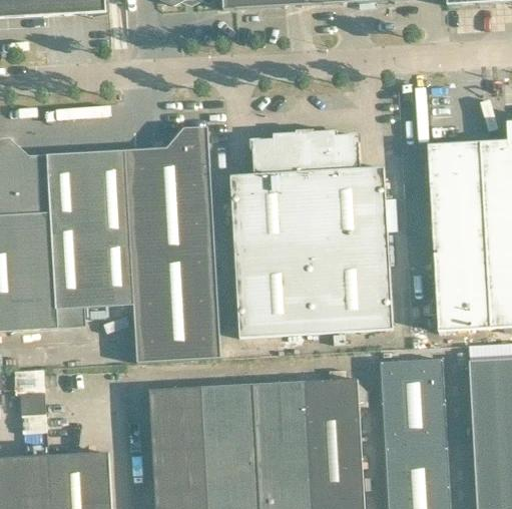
[(0,16),(106,10),(105,0),(0,0),(0,16)]
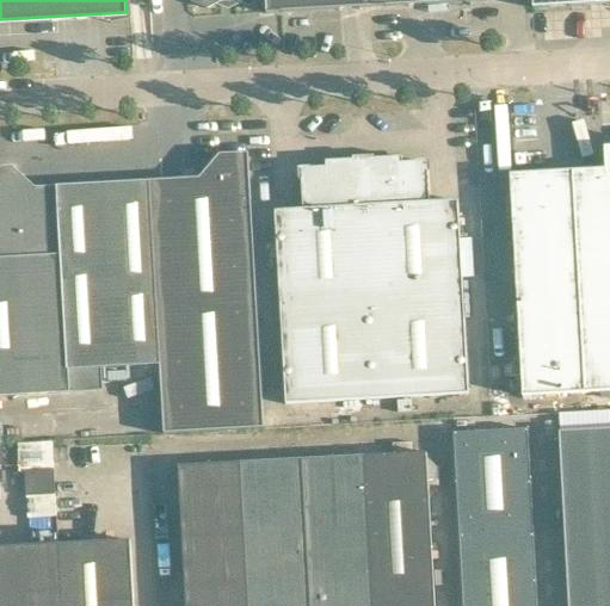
[(198,174),(148,177),(159,360),(162,430),(263,424),(247,149),(219,150),(198,174)]
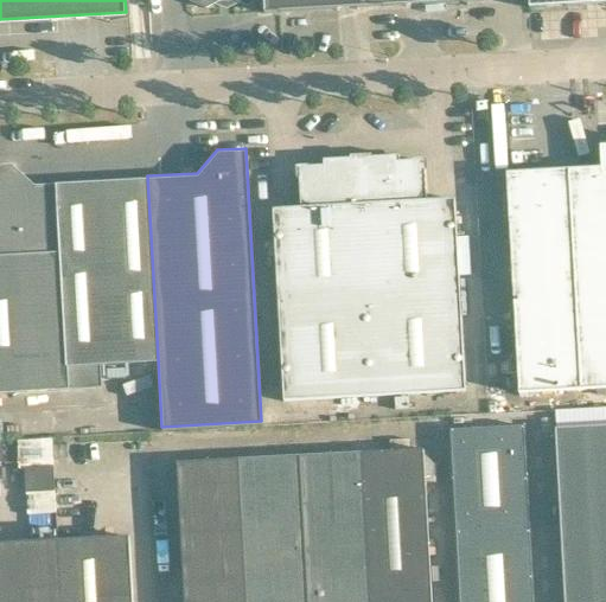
[(399,158),(397,153),(371,154),(371,160),(361,160),(377,390),(464,385),(453,196),(425,197),(423,157),(399,158)]
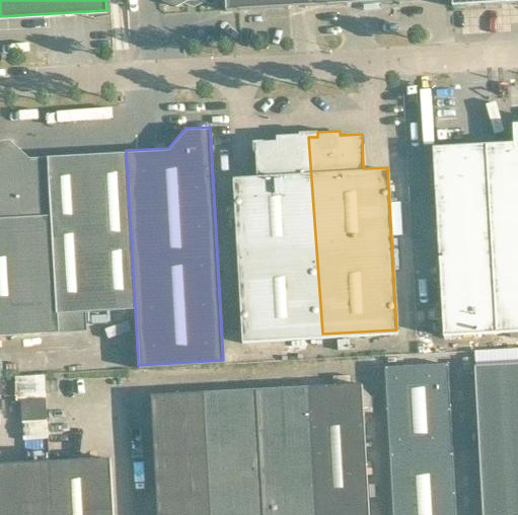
[(299,138),(299,133),(276,134),(276,139),(254,140),(256,174),(232,175),(241,339),(322,334),(308,137),(299,138)]
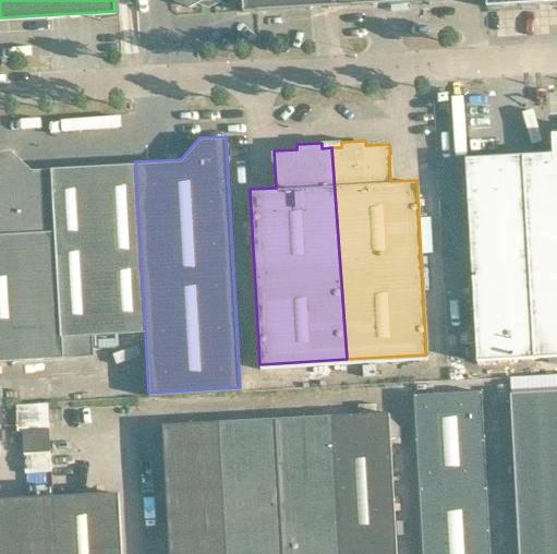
[(0,358),(63,354),(62,334),(145,329),(135,161),(31,168),(9,148),(0,148),(0,358)]
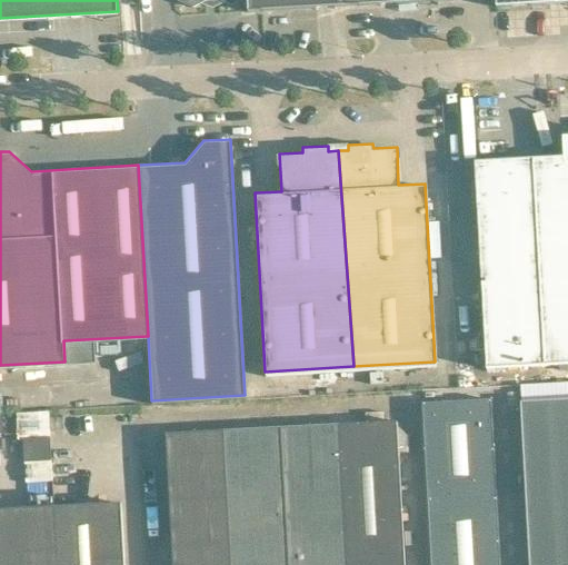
[(567,175),(564,176),(562,155),(474,158),(475,180),(485,365),(567,359),(567,175)]
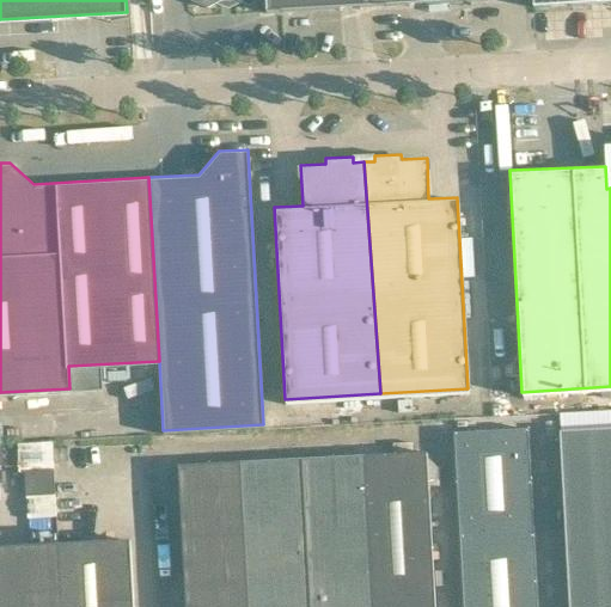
[(610,606),(610,425),(558,428),(568,606),(610,606)]
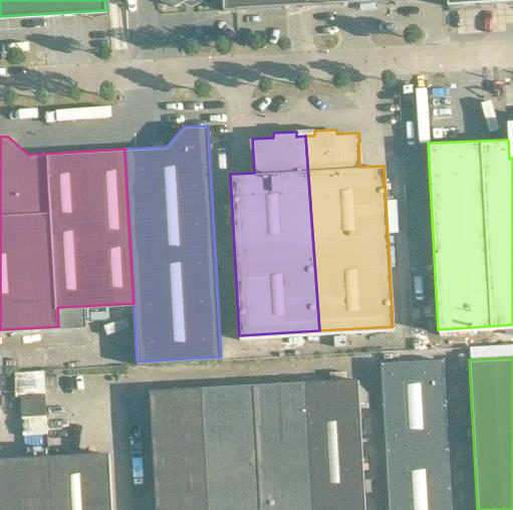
[(443,359),(380,362),(389,509),(451,509),(448,446),(443,359)]
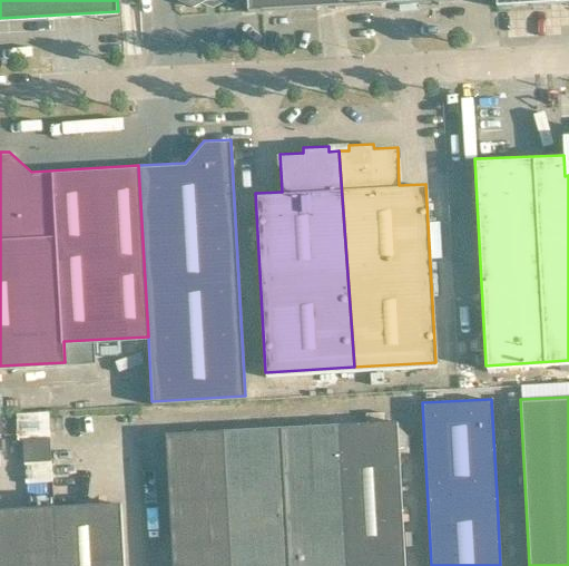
[(345,565),(404,565),(396,419),(339,422),(345,565)]
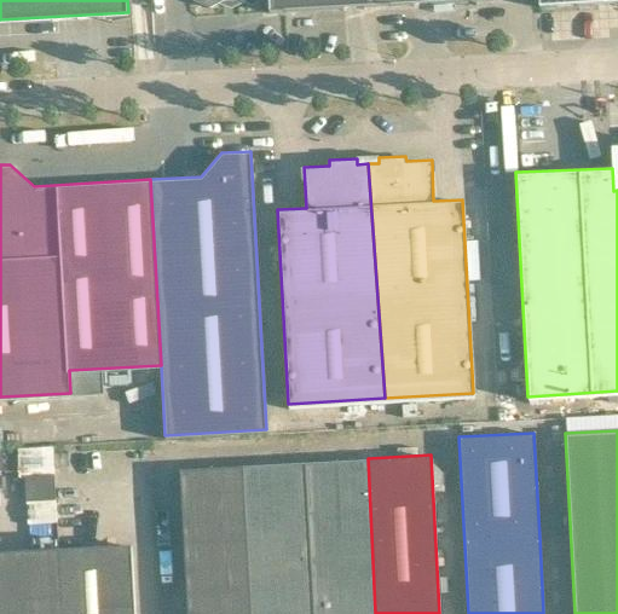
[(375,613),(368,458),(306,461),(313,613),(375,613)]
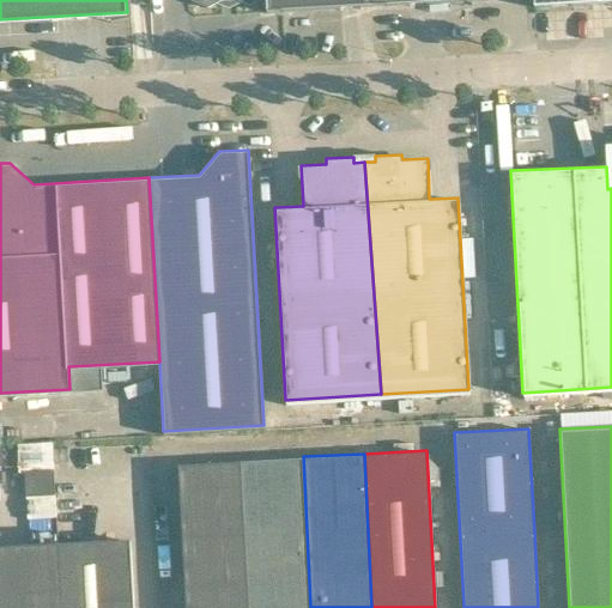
[(248,607),(310,607),(303,456),(241,460),(248,607)]
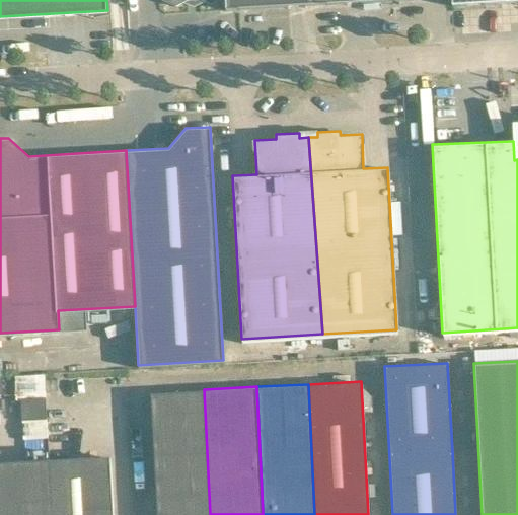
[(210,514),(204,389),(150,392),(157,514),(210,514)]
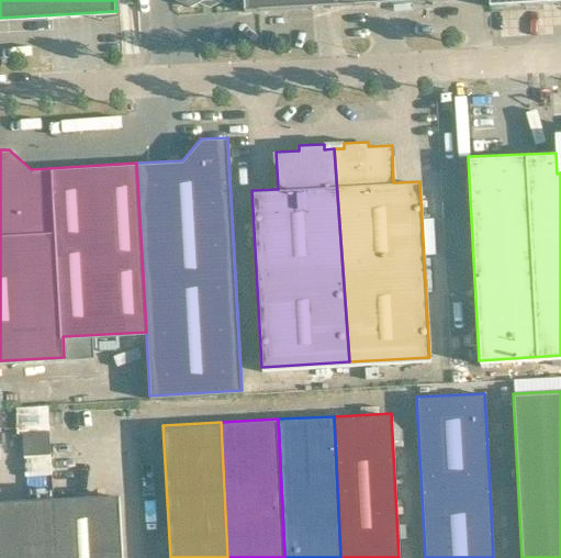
[(55,557),(122,557),(119,493),(53,497),(55,557)]
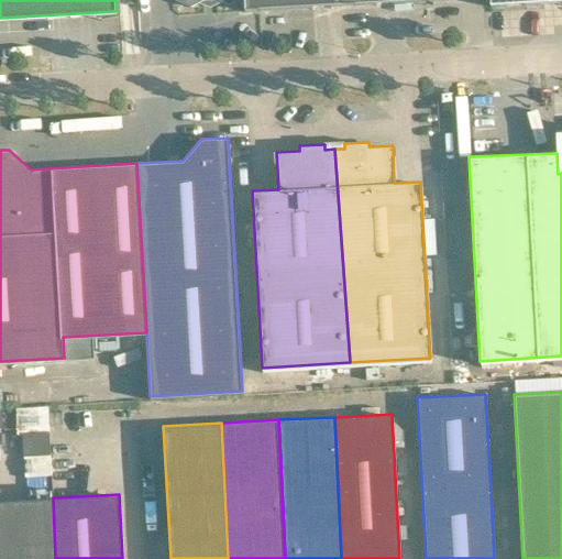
[(0,558),(55,558),(53,497),(0,500),(0,558)]
